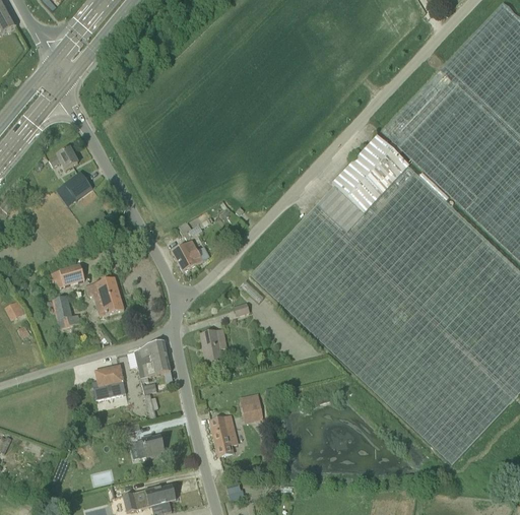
[(16,24),(3,0),(0,0),(0,27),(2,33),(16,24)]
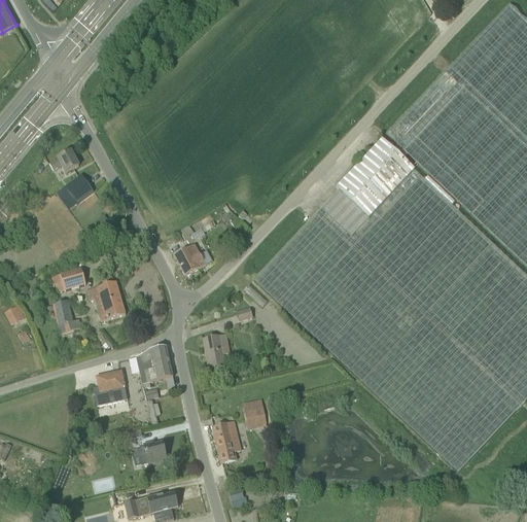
[(526,274),(513,261),(414,168),(415,167),(403,157),(408,151),(455,196),(526,263),(526,18),(510,1),(386,132),(397,142),(393,146),(382,136),(371,148),(336,185),(339,187),(253,278),(457,470),(526,395),(526,274)]
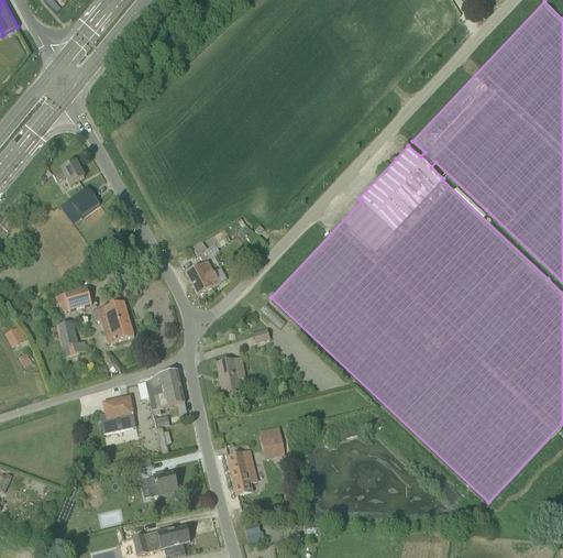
[(62,166),(53,172),(57,179),(66,174),(70,182),(84,174),(76,159),(62,166)]
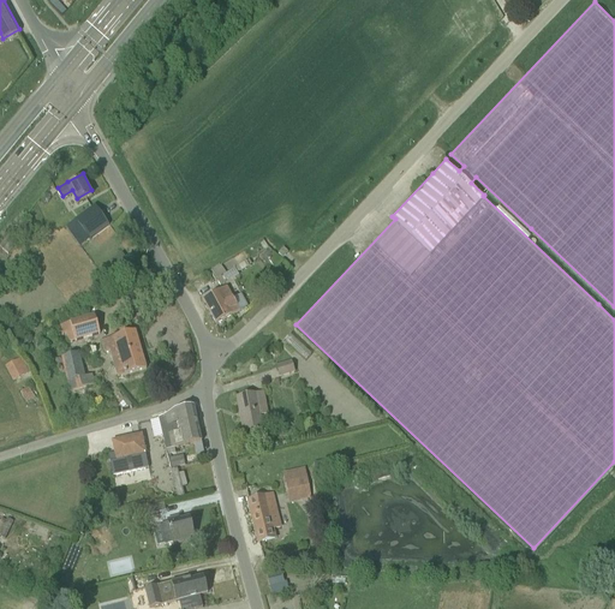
[(89,234),(109,220),(95,201),(76,215),(89,234)]
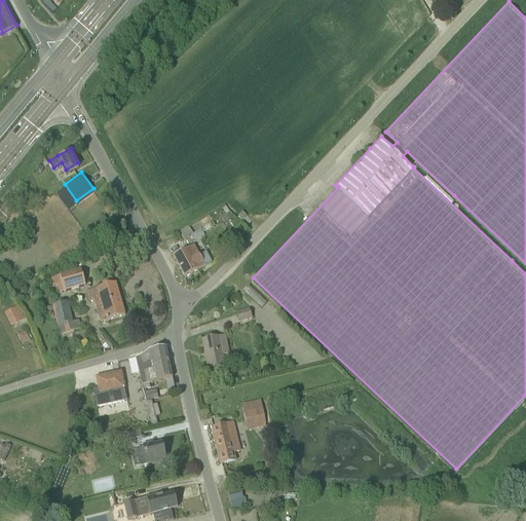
[(10,191),(0,206),(0,207),(7,213),(19,198),(10,191)]
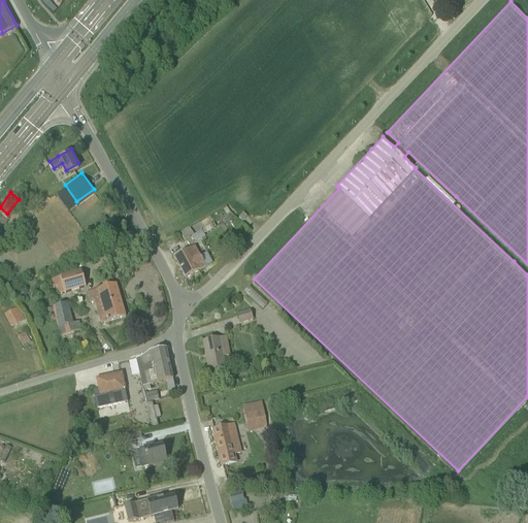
[(229,210),(226,214),(230,219),(235,225),(239,222),(229,210)]
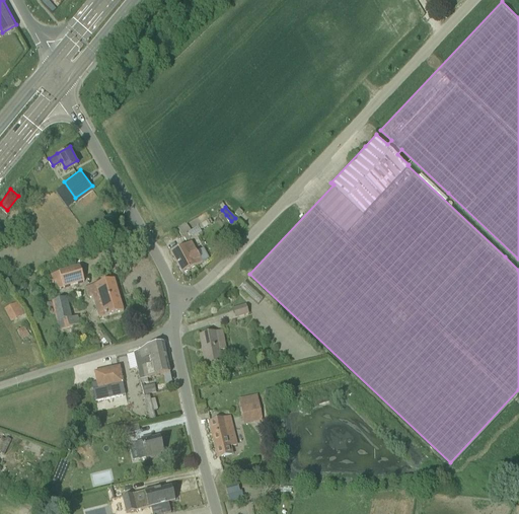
[(191,226),(182,231),(187,237),(202,228),(201,226),(198,222),(191,226)]
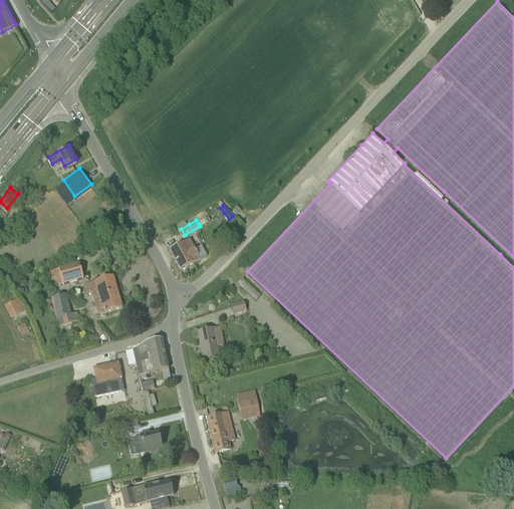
[(190,236),(170,247),(181,267),(201,256),(207,252),(202,242),(195,246),(190,236)]
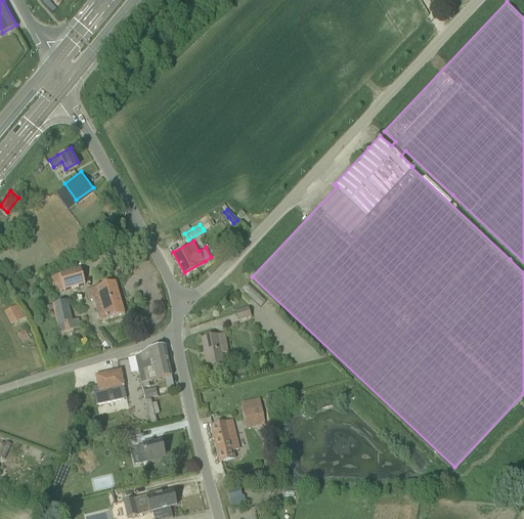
[(81,264),(49,273),(51,282),(56,280),(58,288),(85,280),(81,264)]
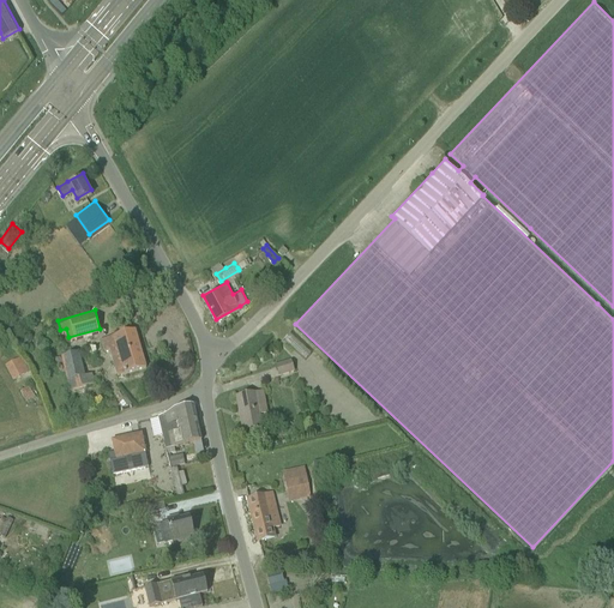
[(107,335),(102,336),(104,348),(110,345),(115,344),(124,369),(146,363),(136,325),(107,333),(107,335)]
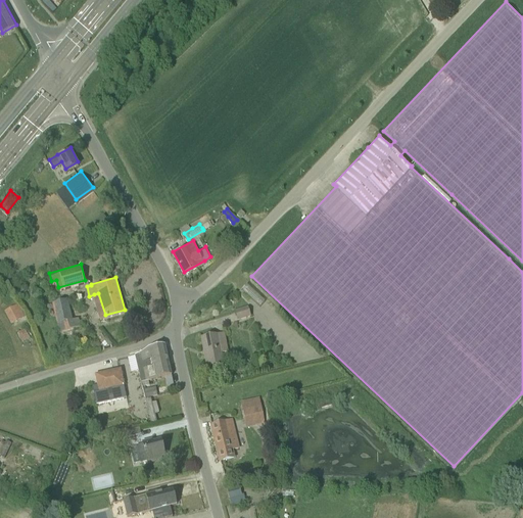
[(66,296),(52,300),(56,314),(60,329),(81,323),(78,315),(72,317),(66,296)]
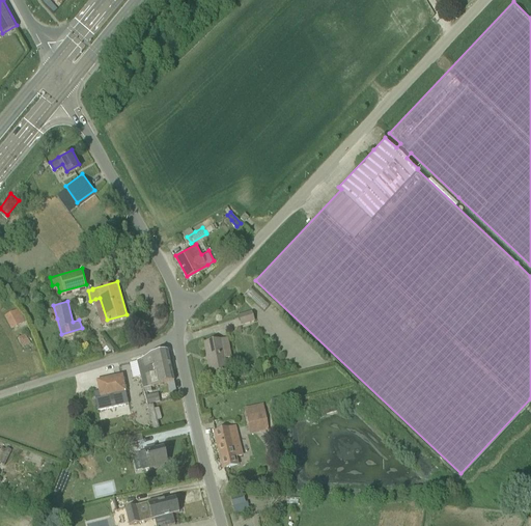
[(15,306),(4,312),(11,325),(22,320),(15,306)]
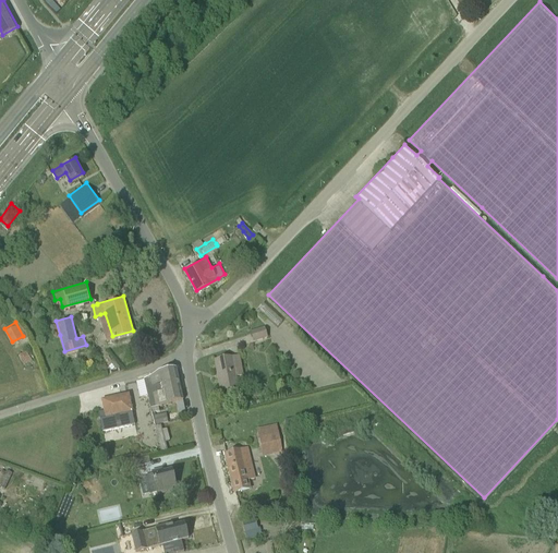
[(267,333),(264,324),(251,328),(254,337),(267,333)]
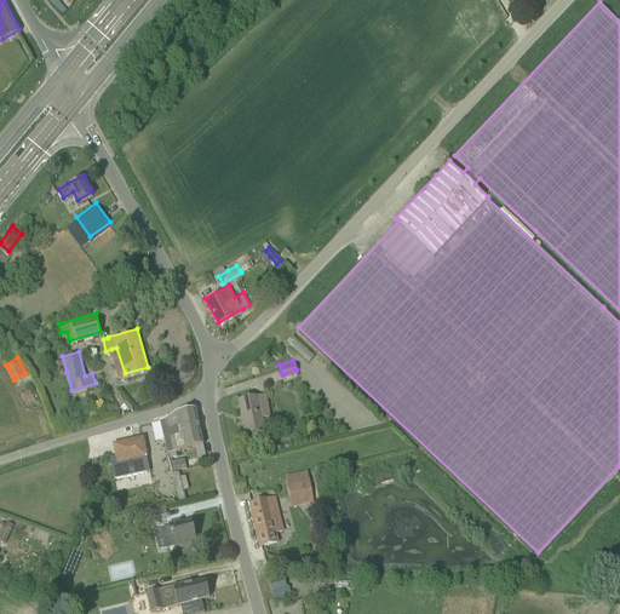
[(269,412),(265,391),(239,396),(245,430),(264,426),(262,413),(269,412)]
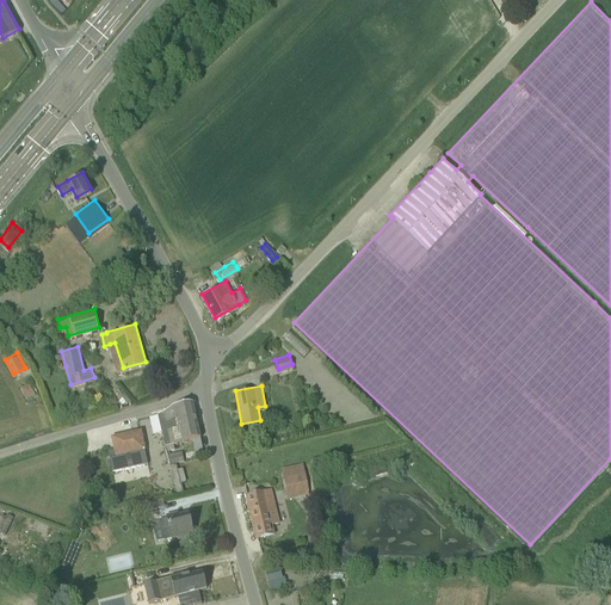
[(173,403),(158,412),(161,428),(197,420),(192,399),(173,403)]
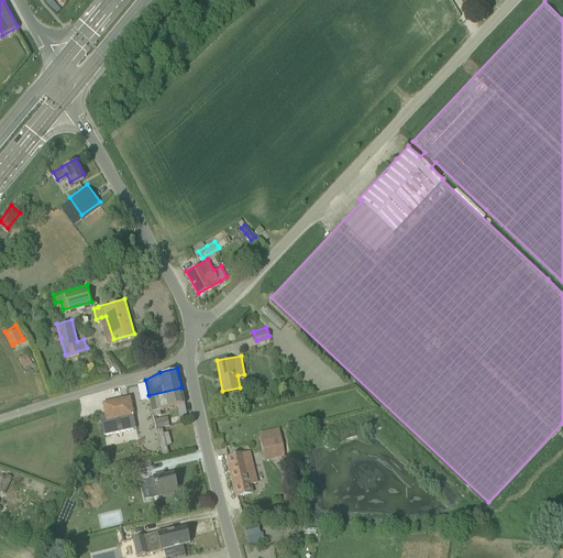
[(185,400),(181,387),(148,395),(153,412),(161,411),(159,405),(178,402),(185,400)]
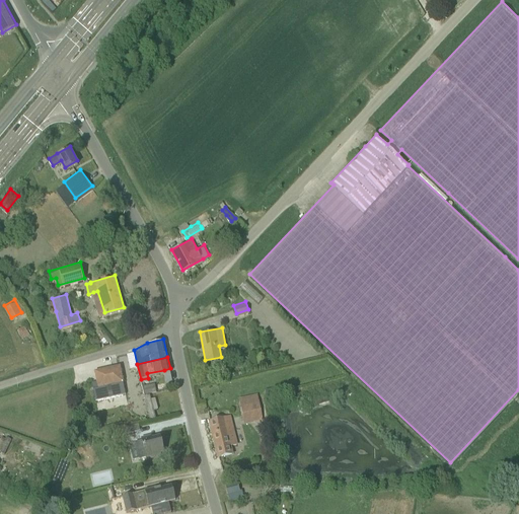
[(95,368),(97,378),(93,379),(96,396),(125,390),(120,363),(95,368)]
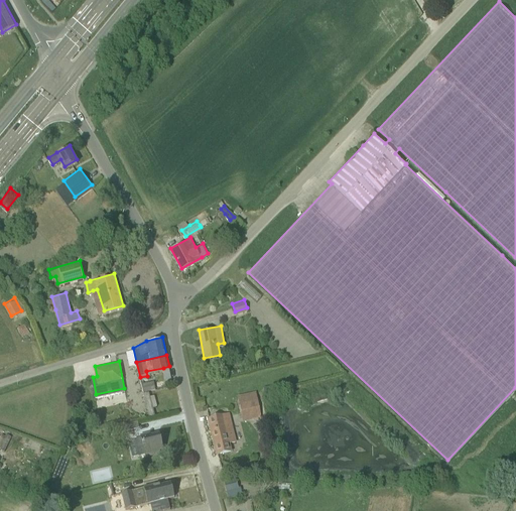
[(169,366),(163,368),(165,379),(171,378),(169,367),(169,366)]
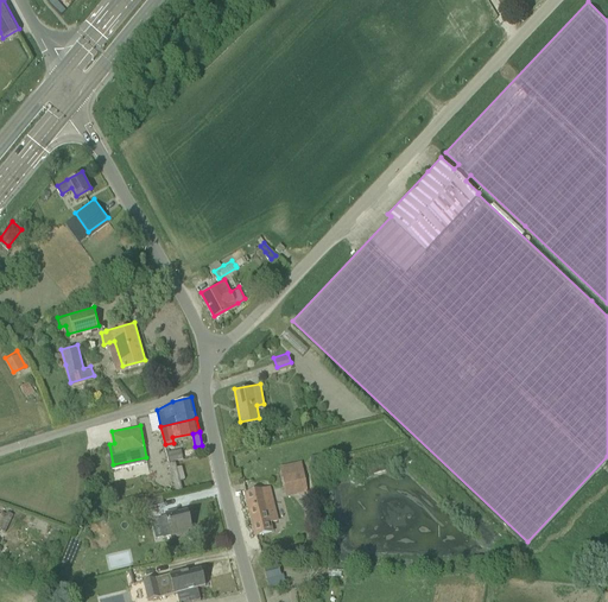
[(169,457),(183,455),(181,445),(166,449),(169,457)]
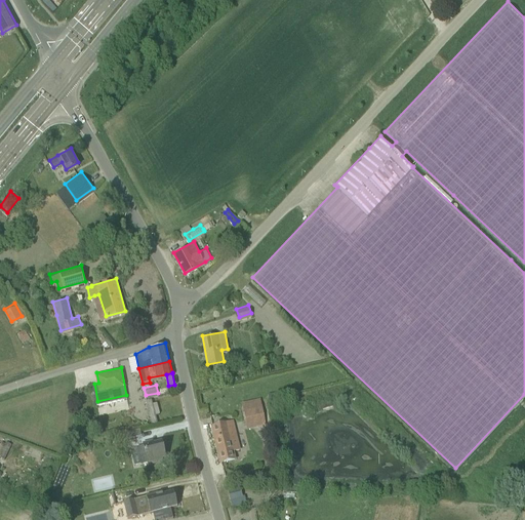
[(152,396),(146,397),(152,422),(158,421),(152,396)]
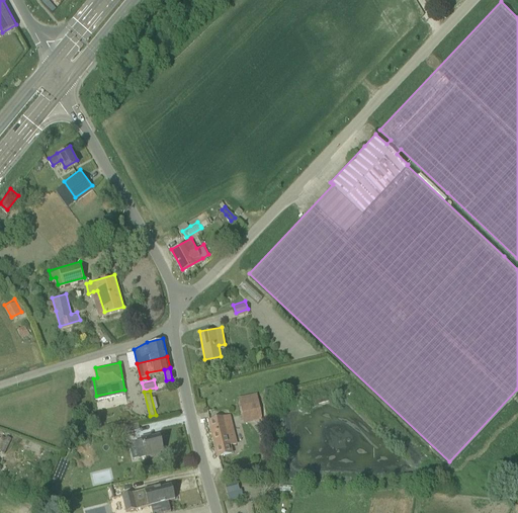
[(243,420),(262,416),(259,399),(240,402),(243,420)]
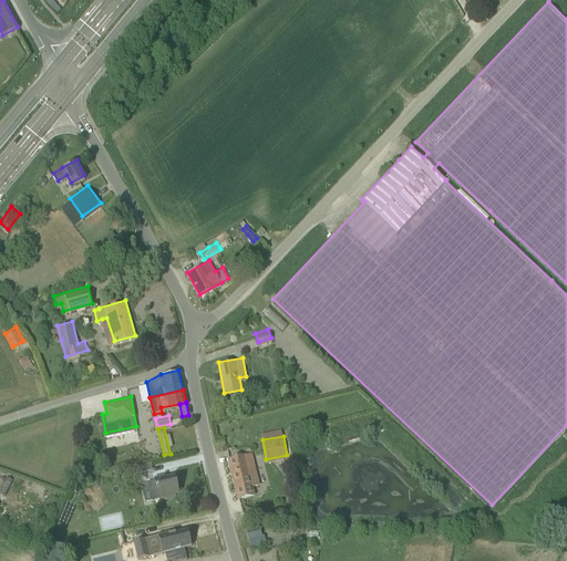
[(238,495),(239,495),(254,491),(251,482),(258,481),(251,452),(229,457),(238,495)]
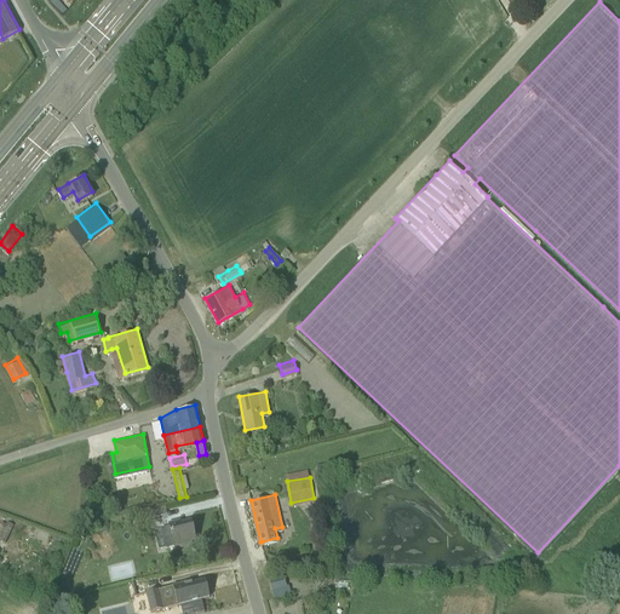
[(137,509),(133,510),(136,518),(159,512),(158,504),(137,509)]
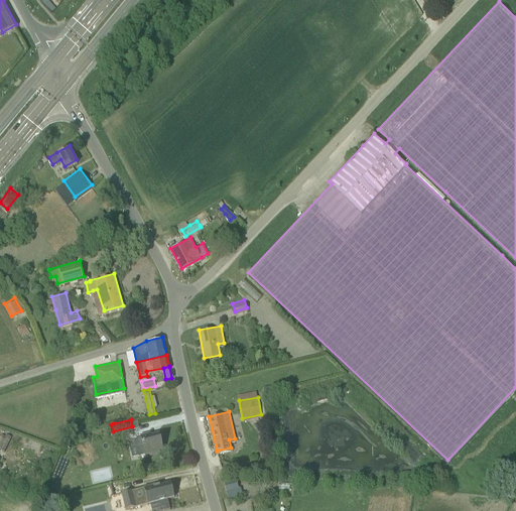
[(2,429),(0,433),(0,445),(4,448),(11,433),(2,429)]
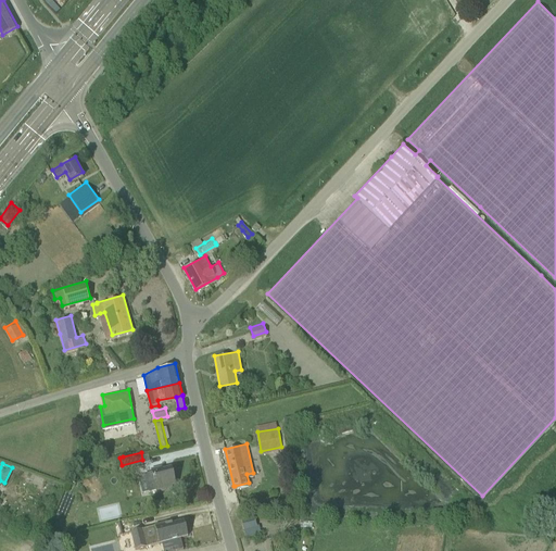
[(151,468),(144,470),(144,471),(149,488),(149,489),(156,487),(156,488),(172,485),(172,483),(175,481),(171,464),(163,466),(151,470),(151,468)]
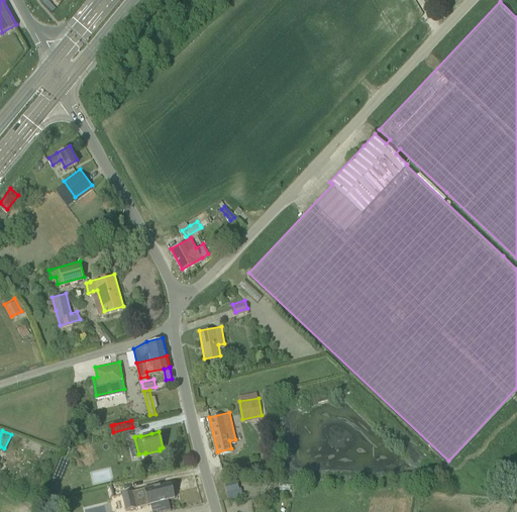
[(278,477),(278,469),(268,469),(268,478),(278,477)]
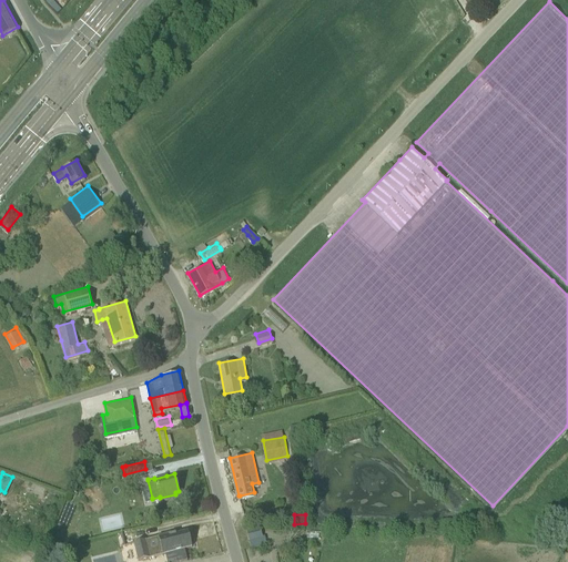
[(260,524),(247,528),(252,544),(264,541),(266,541),(264,532),(263,533),(260,524)]
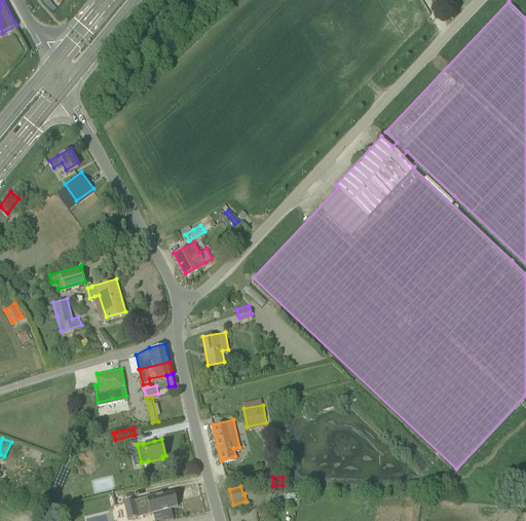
[(178,504),(174,489),(163,492),(163,490),(124,499),(127,516),(178,504)]
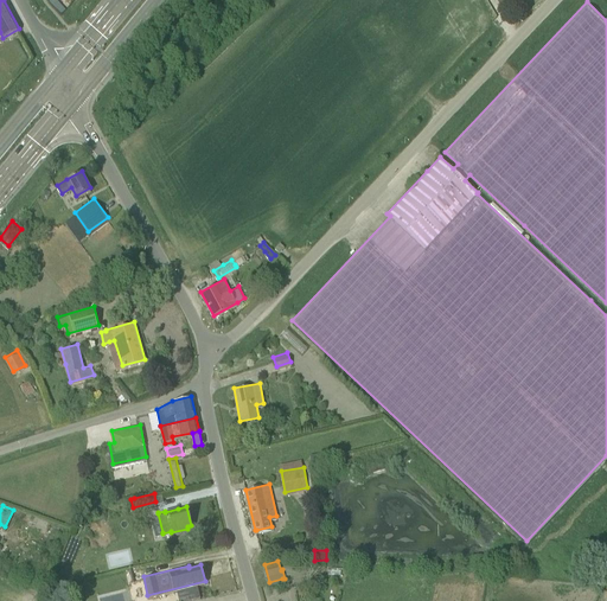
[(144,577),(132,577),(133,595),(145,594),(144,577)]
